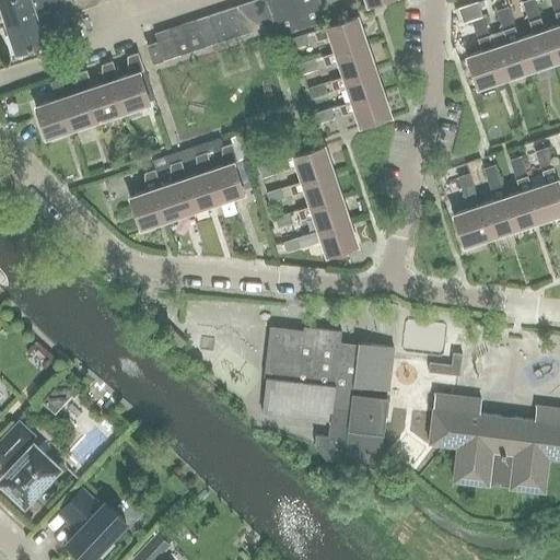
[(0,0),(0,18),(3,16),(6,25),(60,7),(68,4),(67,0),(0,0)]
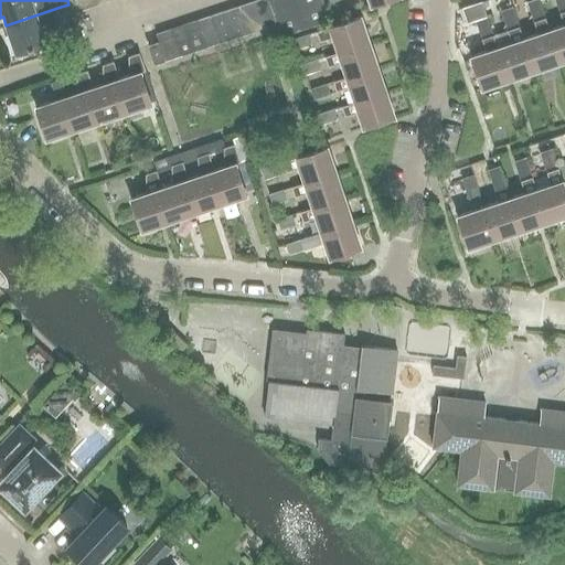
[(67,0),(68,4),(72,13),(85,9),(82,0),(67,0)]
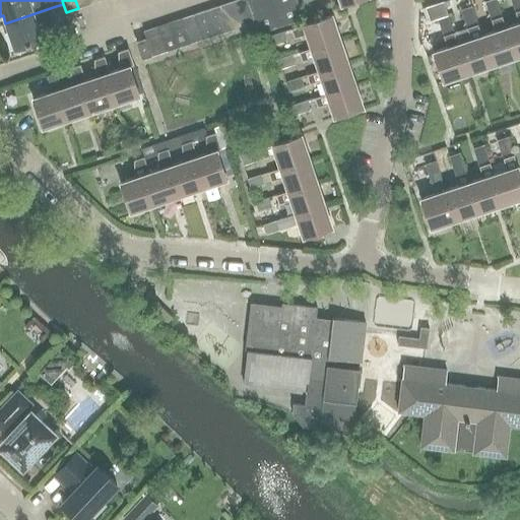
[(75,0),(78,8),(90,4),(88,0),(75,0)]
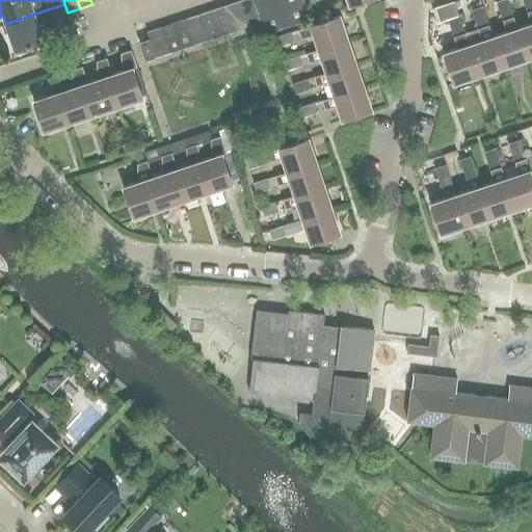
[(239,0),(236,1),(245,27),(258,23),(250,0),(239,0)]
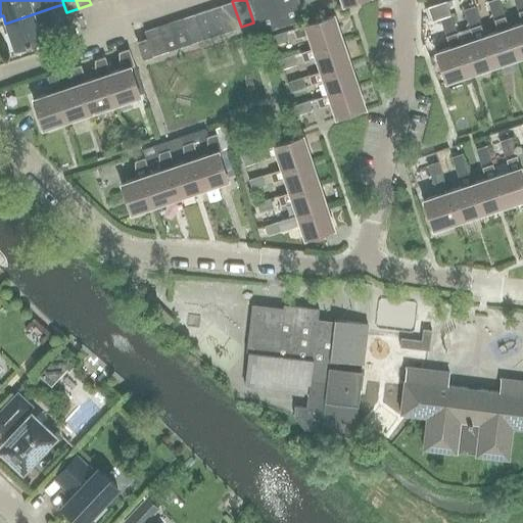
[(246,0),(253,22),(257,33),(303,17),(297,0),(246,0)]
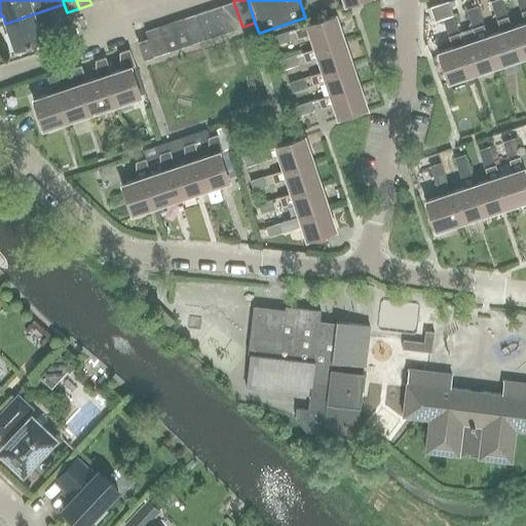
[(495,21),(506,16),(500,0),(494,0),(489,2),(495,21)]
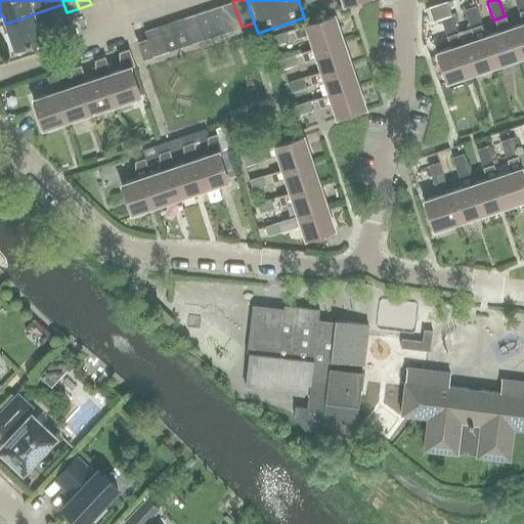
[(523,0),(513,0),(518,12),(523,9),(523,0)]
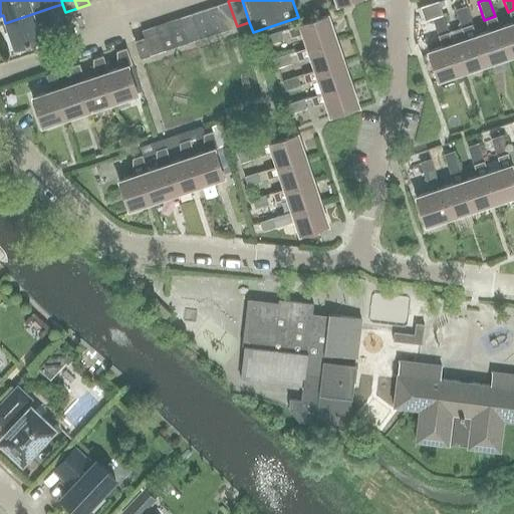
[(216,5),(224,30),(237,26),(228,1),(216,5)]
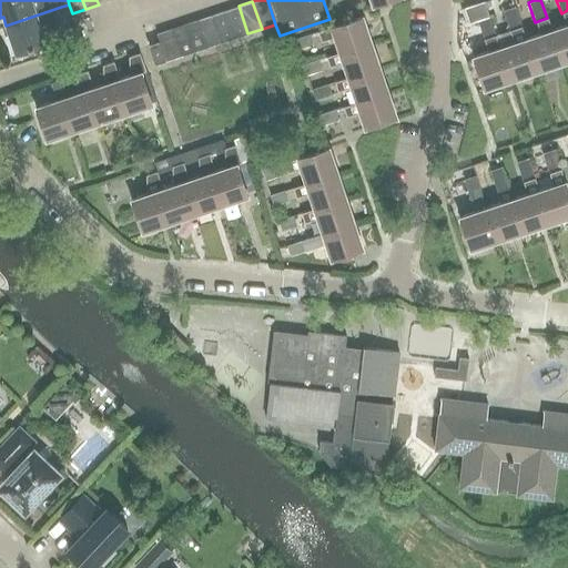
[(488,17),(484,2),(484,1),(464,8),(469,23),(476,21),(488,17)]
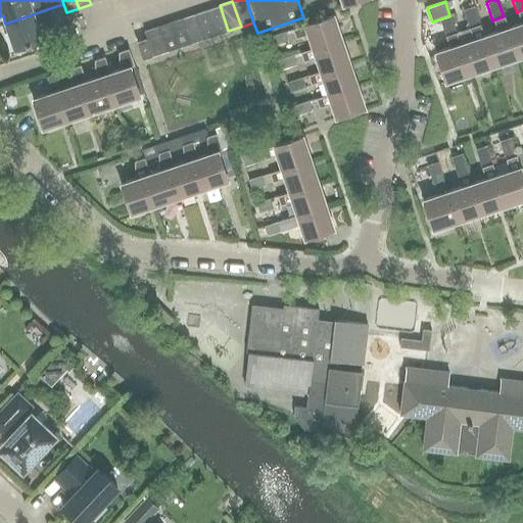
[(66,12),(63,4),(56,6),(5,24),(8,31),(3,33),(9,49),(40,39),(36,27),(67,16),(66,12)]
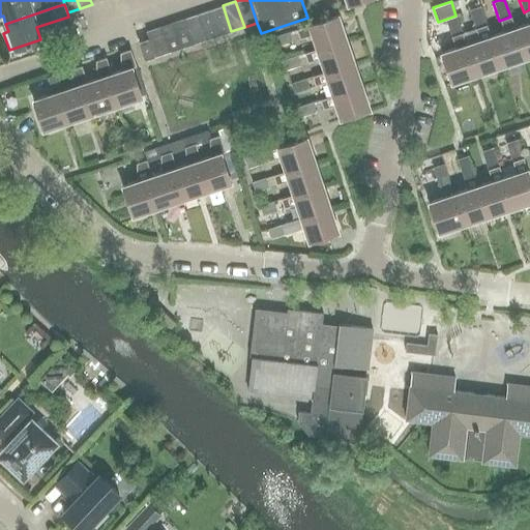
[(209,10),(218,35),(231,31),(223,5),(209,10)]
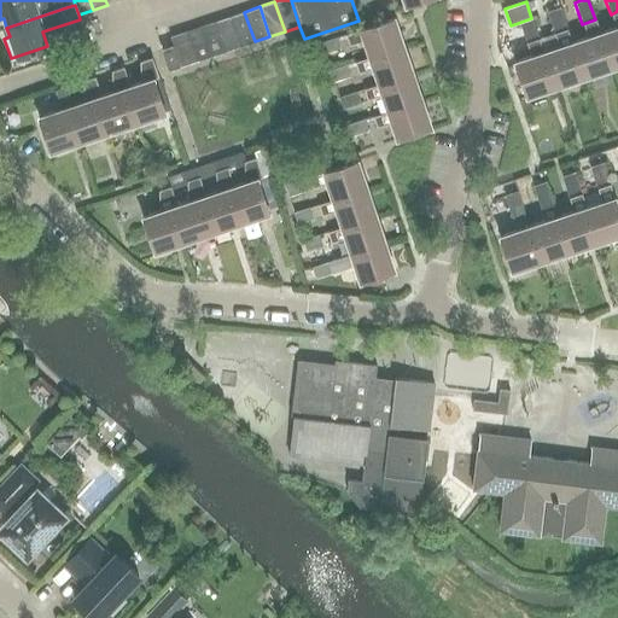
[(554,34),(566,29),(559,7),(546,12),(554,34)]
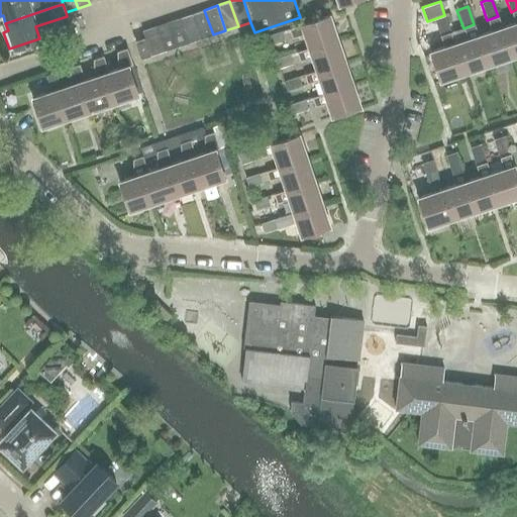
[(502,27),(512,57),(516,55),(516,9),(511,12),(514,23),(502,27)]
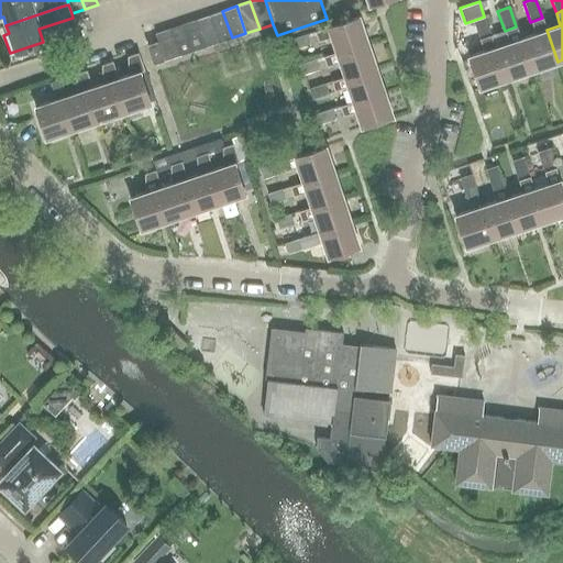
[(209,15),(218,43),(232,37),(222,11),(209,15)]
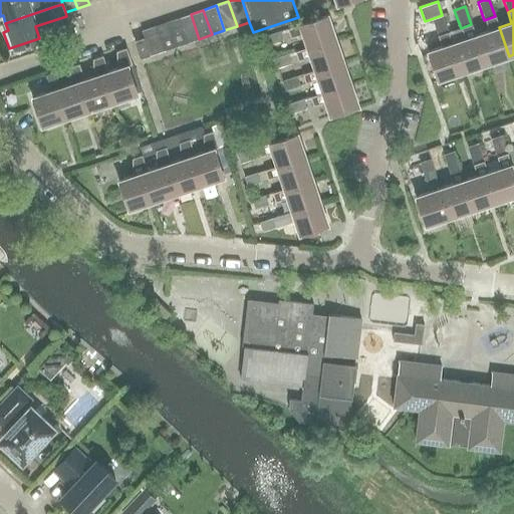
[(178,18),(187,43),(199,39),(191,14),(178,18)]
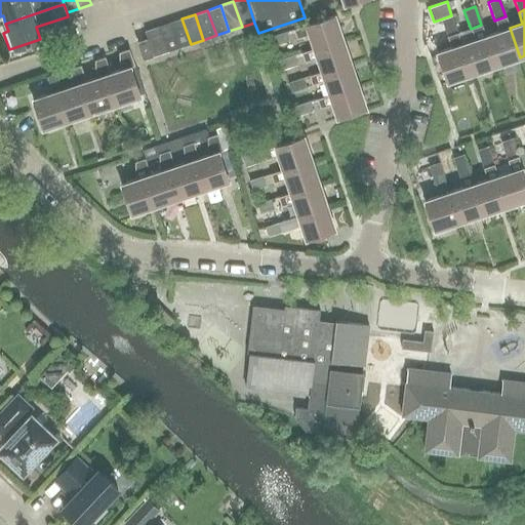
[(295,38),(309,34),(313,49),(342,39),(334,15),(292,30),(295,38)]
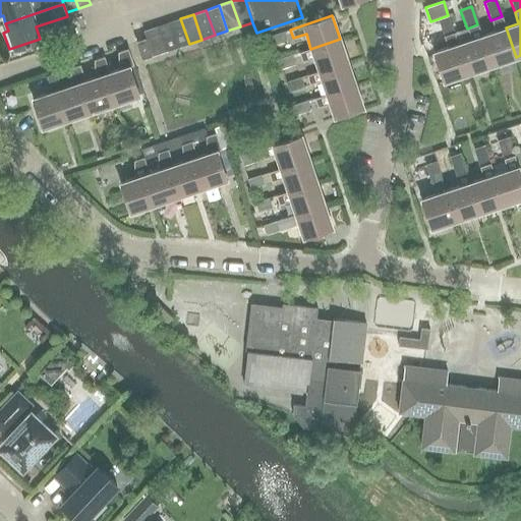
[(443,37),(454,33),(448,15),(437,19),(443,37)]
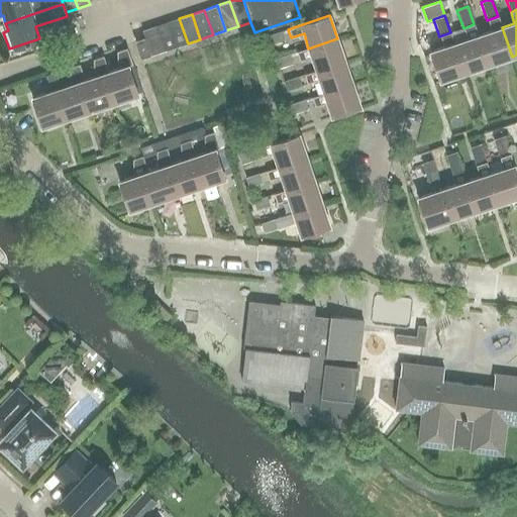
[(478,35),(488,65),(512,57),(502,27),(498,16),(487,20),(491,31),(478,35)]
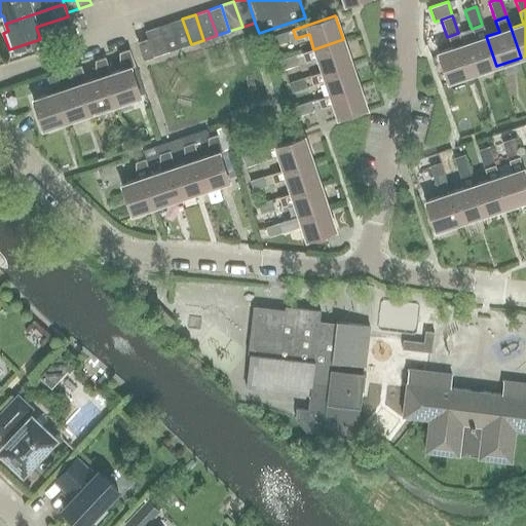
[(170,23),(178,48),(191,44),(182,19),(170,23)]
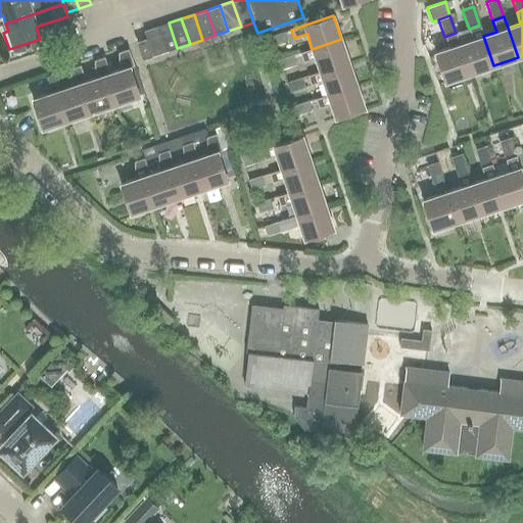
[(155,27),(164,52),(177,48),(169,22),(155,27)]
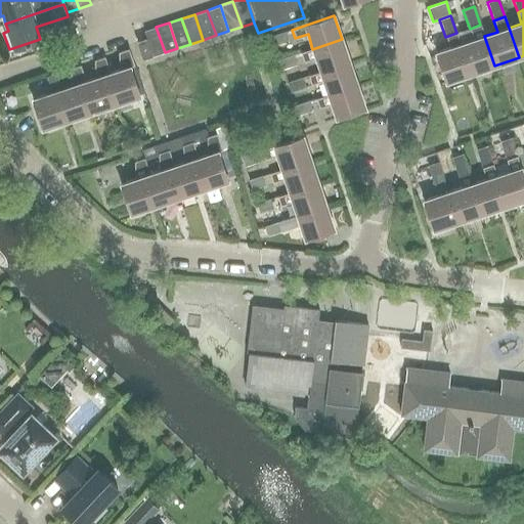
[(470,74),(494,66),(484,36),(480,25),(470,29),(473,40),(461,44),(470,74)]
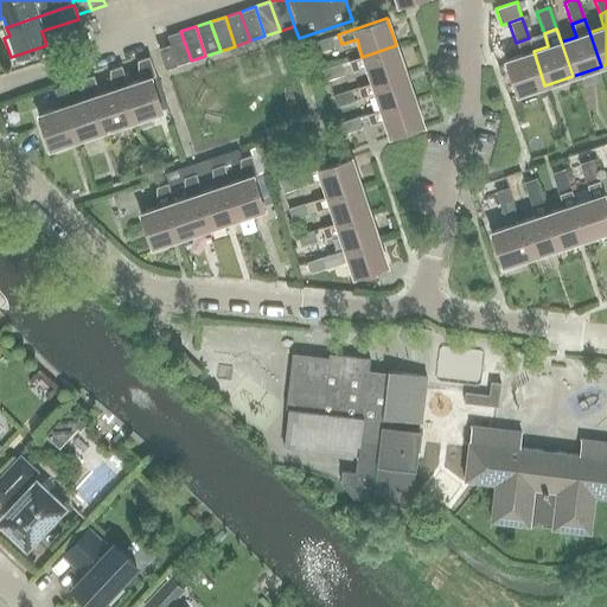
[(176,65),(191,61),(180,31),(166,37),(168,44),(176,65)]
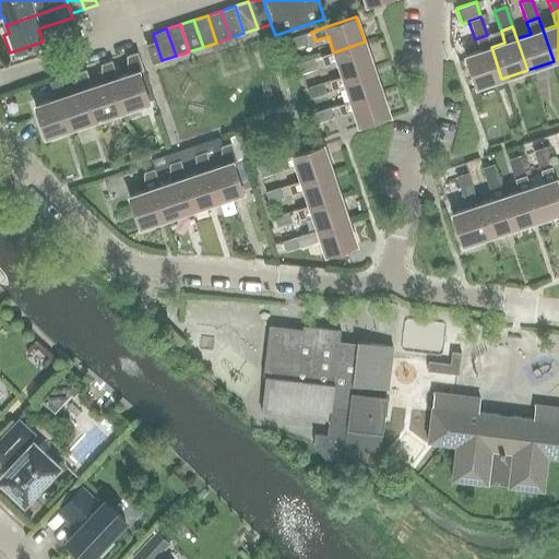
[(289,39),(293,49),(307,45),(304,34),(289,39)]
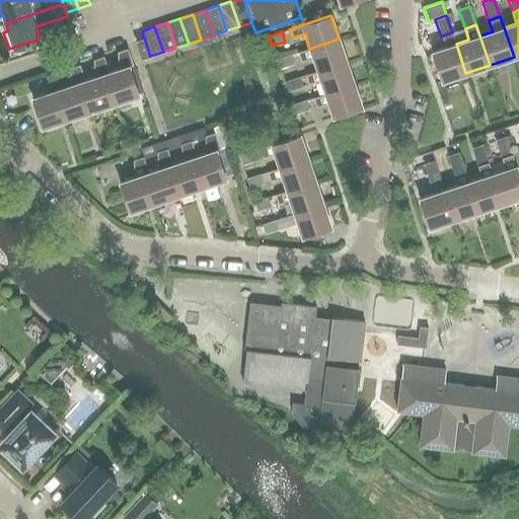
[(432,52),(441,81),(465,73),(456,44),(452,32),(441,36),(445,48),(432,52)]
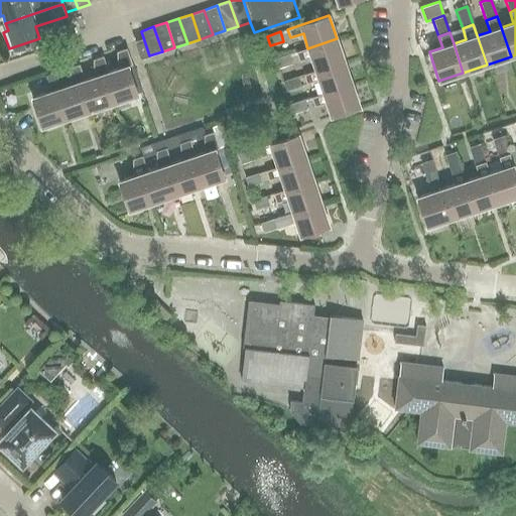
[(134,41),(134,42),(140,58),(149,55),(143,37),(134,41)]
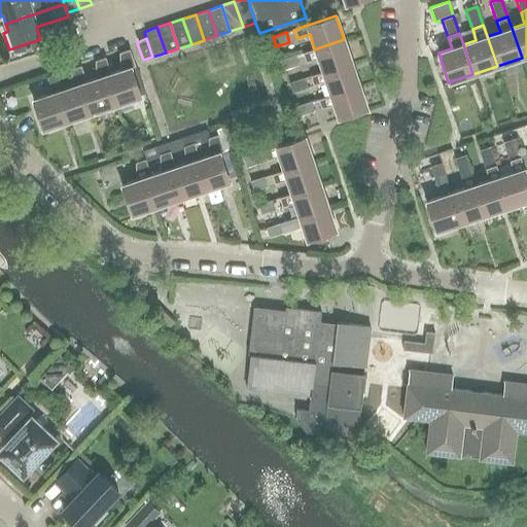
[(344,39),(314,49),(302,54),(305,62),(317,58),(322,72),(351,63),(344,39)]
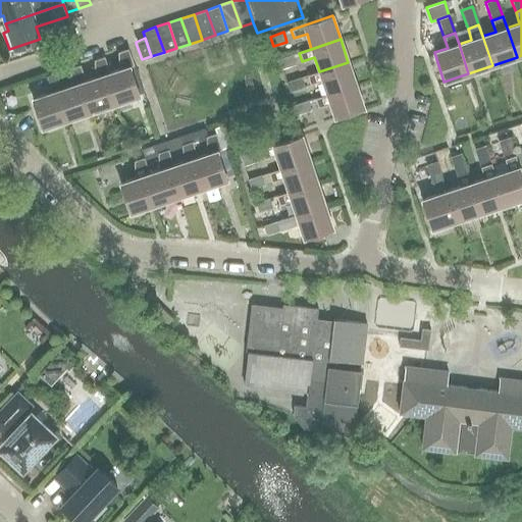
[(129,66),(134,65),(128,49),(118,52),(123,68),(109,72),(105,74),(114,104),(139,96),(129,66)]
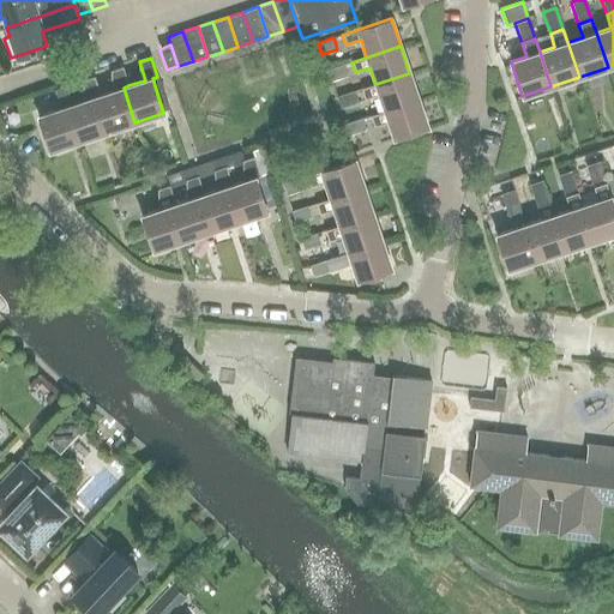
[(327,70),(331,82),(347,76),(343,65),(327,70)]
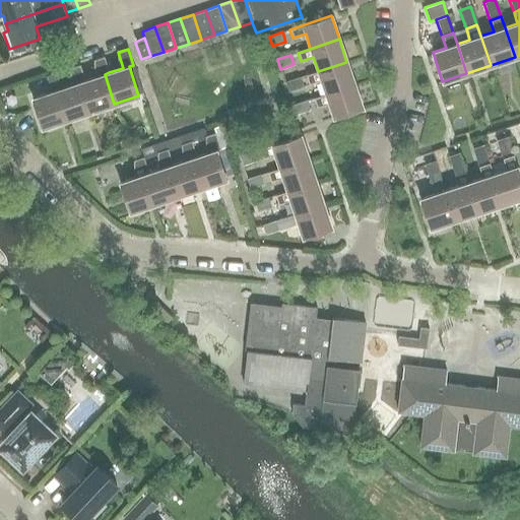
[(100,76),(85,80),(80,82),(90,112),(114,104),(105,74),(109,72),(104,57),(94,60),(100,76)]
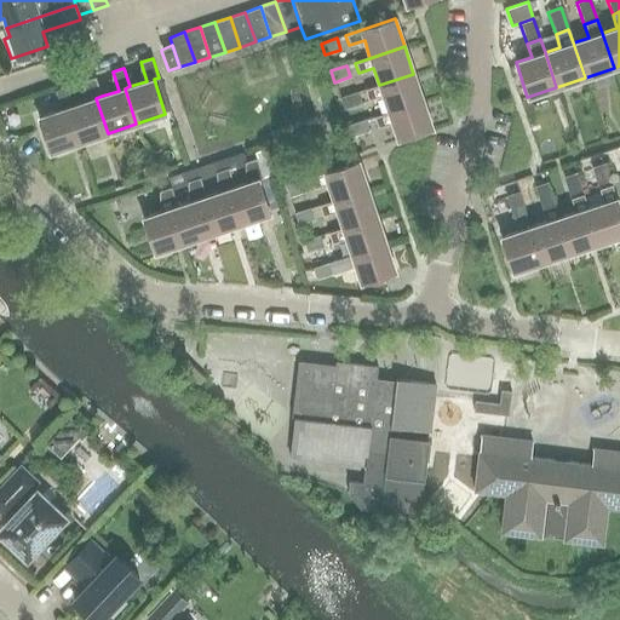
[(413,74),(379,85),(365,90),(368,101),(383,96),(389,113),(423,101),(413,74)]
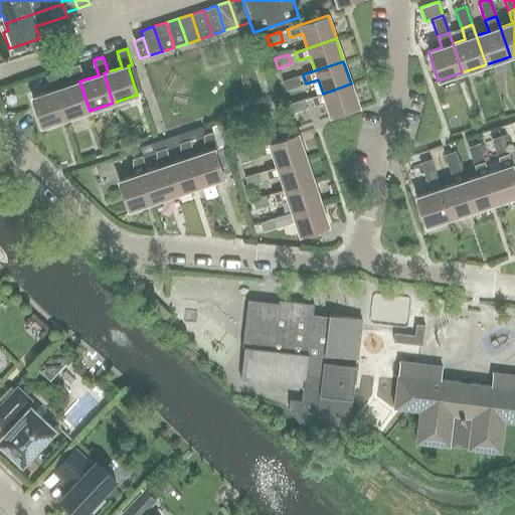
[(74,82),(60,88),(55,90),(65,119),(90,111),(79,81),(84,79),(78,64),(69,67),(74,82)]
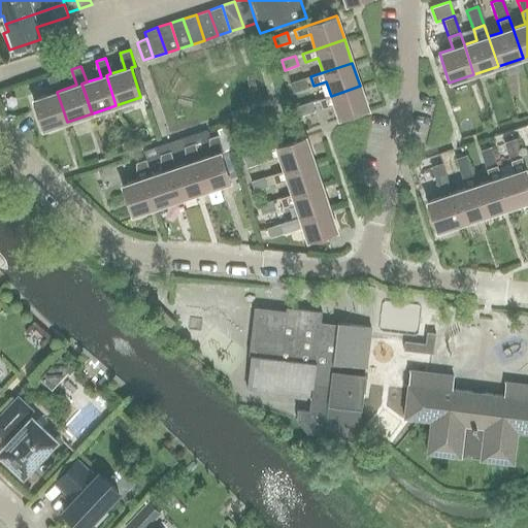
[(53,93),(46,95),(32,100),(42,130),(67,122),(57,92),(62,90),(57,74),(46,77),(53,93)]
